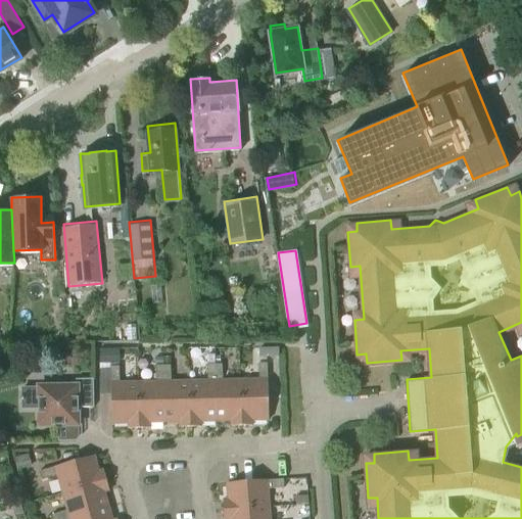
[(165,282),(150,282),(151,302),(167,302),(165,282)]
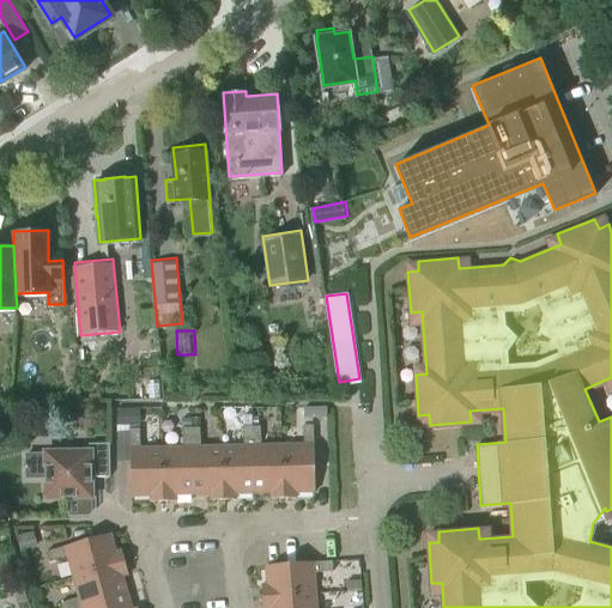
[(140,421),(140,405),(117,405),(117,421),(140,421)]
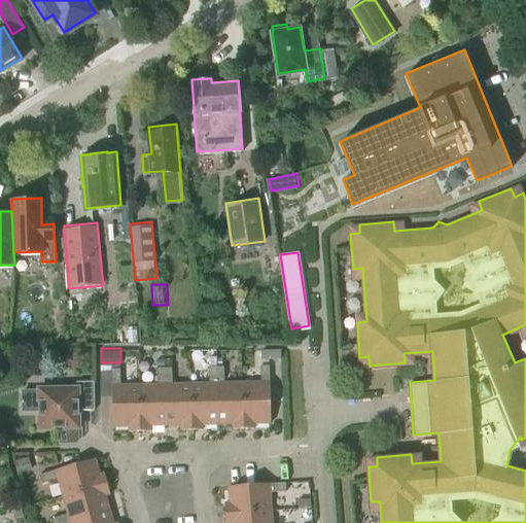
[(243,380),(244,426),(255,426),(255,421),(271,421),(270,363),(261,363),(261,380),(243,380)]
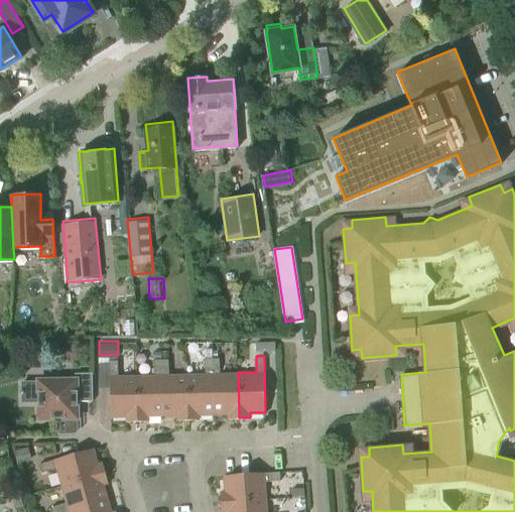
[(206,373),(187,373),(188,418),(199,418),(199,413),(214,413),(213,357),(205,357),(206,373)]
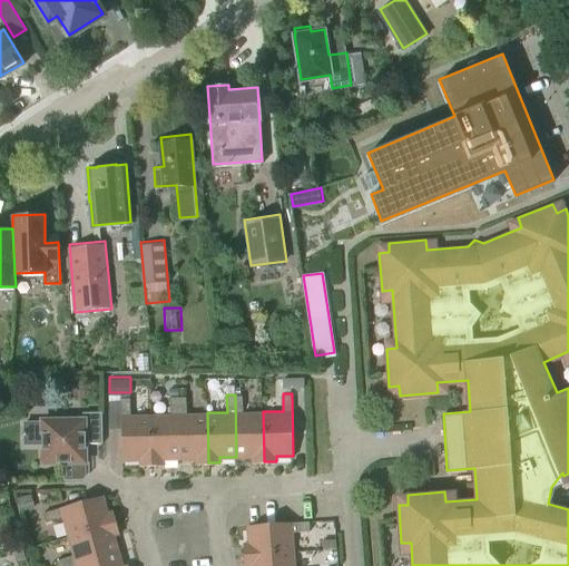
[(243,394),(235,394),(236,457),(253,457),(253,461),(264,461),(263,411),(243,412),(243,394)]
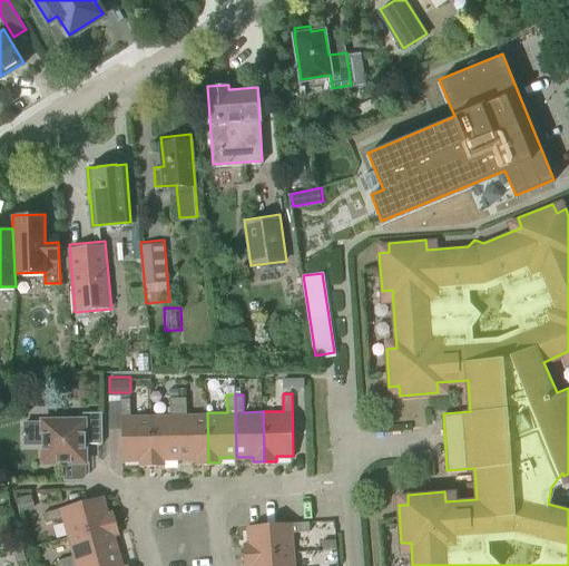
[(170,413),(150,415),(151,464),(164,464),(164,459),(179,458),(178,396),(170,396),(170,413)]
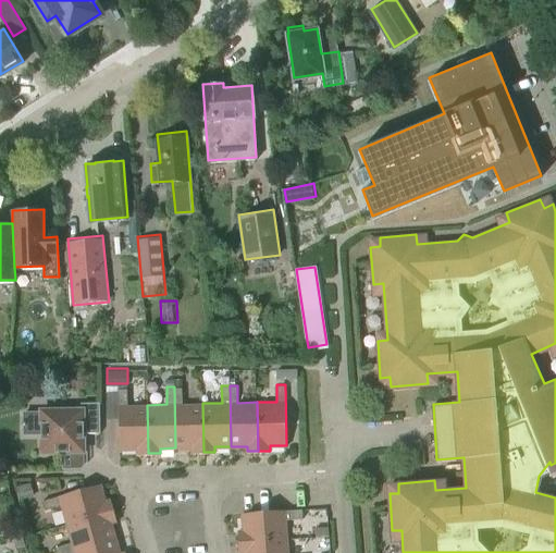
[(204,452),(202,403),(183,404),(182,386),(174,386),(175,447),(192,447),(192,452),(204,452)]
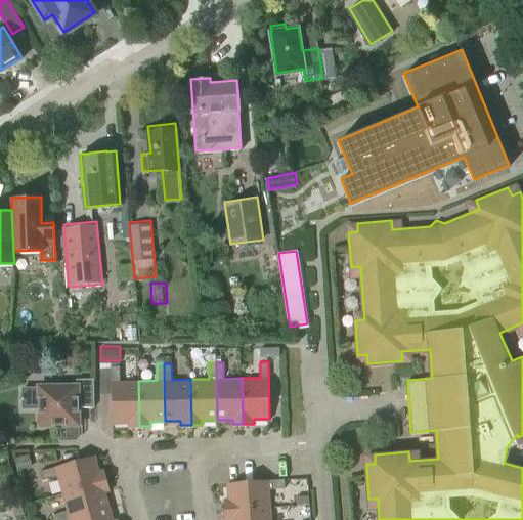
[(139,426),(138,381),(120,381),(120,364),(112,364),(113,422),(129,422),(129,427),(139,426)]
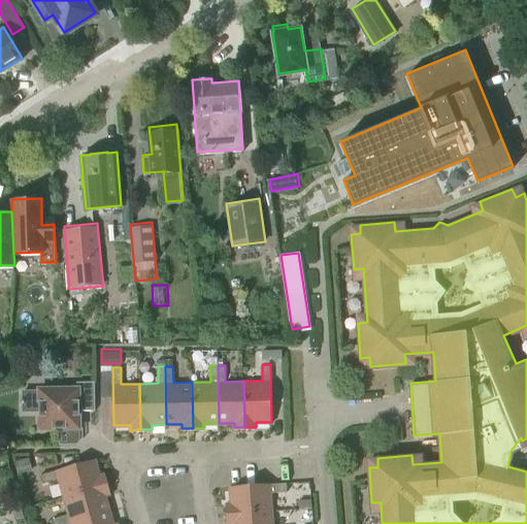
[(39,388),(39,389),(24,389),(24,397),(22,397),(22,401),(24,401),(24,410),(40,408),(40,427),(72,426),(78,420),(78,408),(95,408),(95,380),(77,380),(77,387),(39,388)]
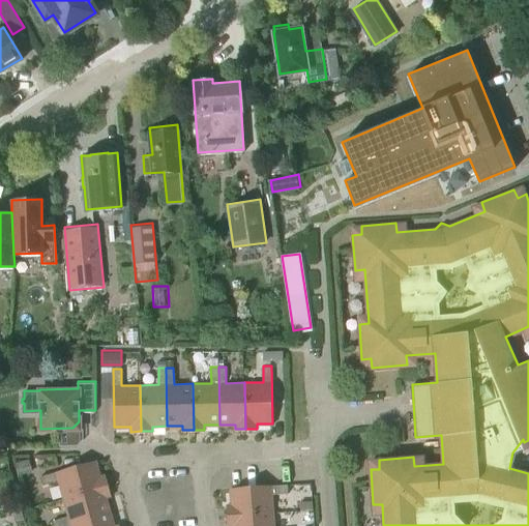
[(29,457),(16,461),(19,473),(33,469),(29,457)]
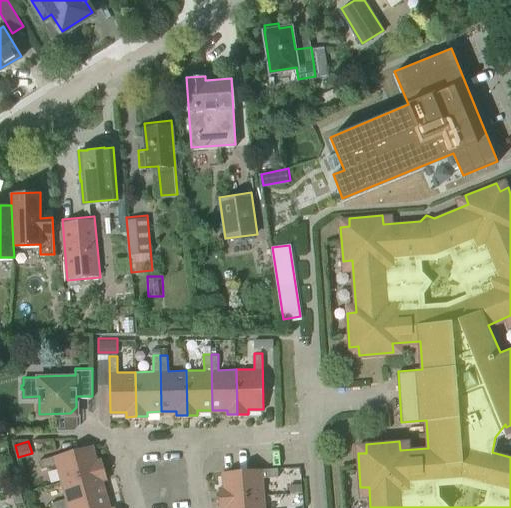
[(61,479),(105,467),(102,457),(97,459),(93,444),(39,459),(41,467),(57,462),(61,479)]
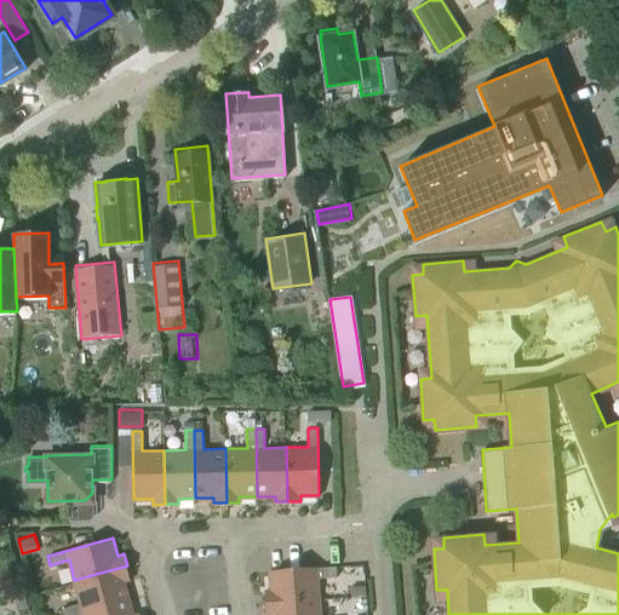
[(265,602),(320,598),(319,576),(338,575),(337,564),(269,570),(270,588),(265,588),(265,602)]
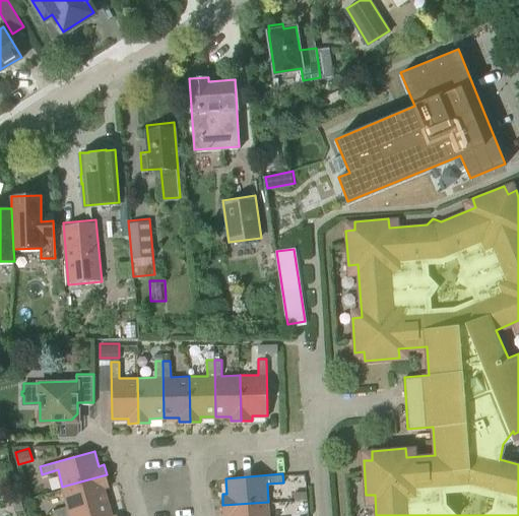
[(107,474),(62,487),(67,505),(52,509),(54,515),(109,501),(105,487),(109,486),(107,474)]
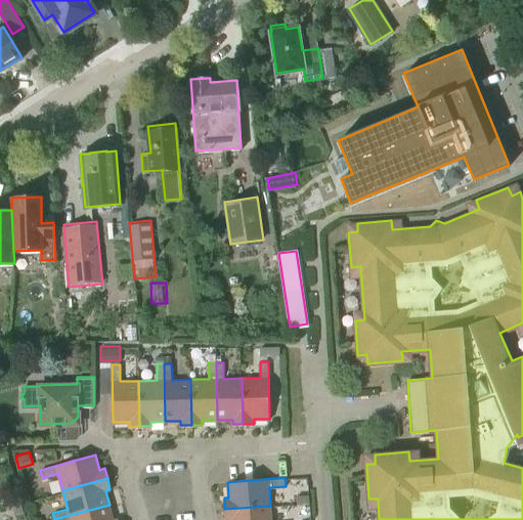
[(309,493),(296,494),(297,504),(310,503),(309,493)]
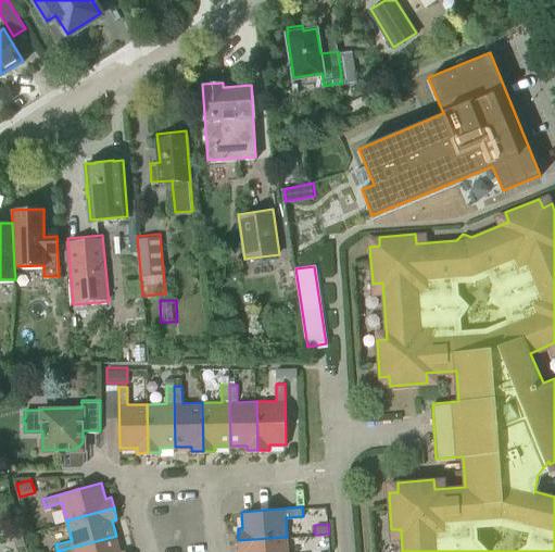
[(116,536),(58,551),(57,551),(125,551),(125,550),(121,551),(116,536)]
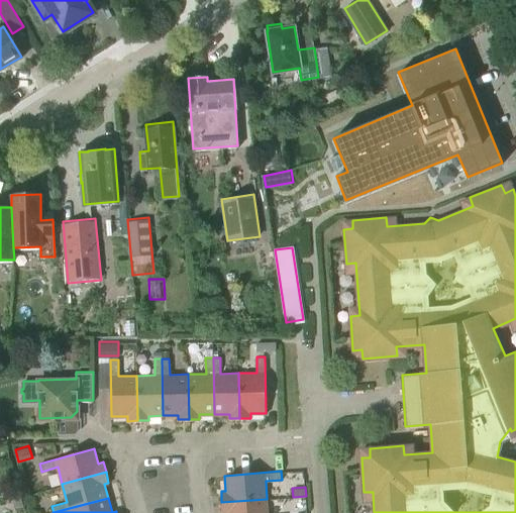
[(268,512),(267,499),(221,502),(222,512),(227,512),(268,512)]
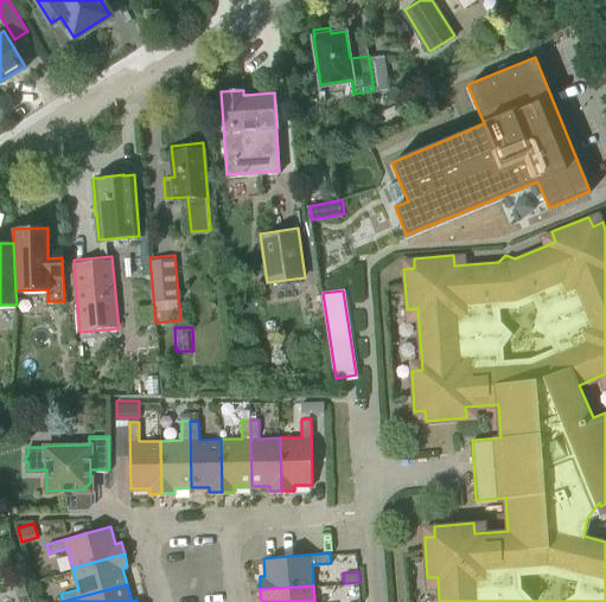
All buildings are outlined.
